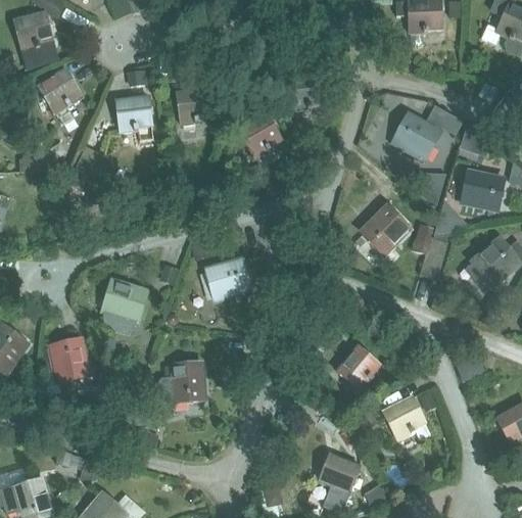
[(31,0),(54,16),(62,4),(56,0),(31,0)]
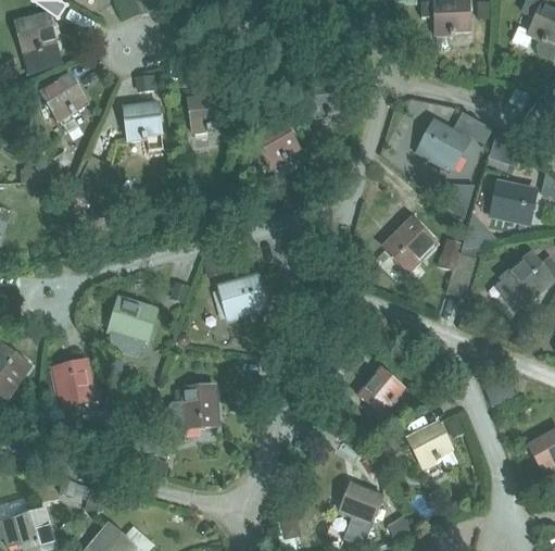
[(114,0),(121,19),(150,9),(147,0),(114,0)]
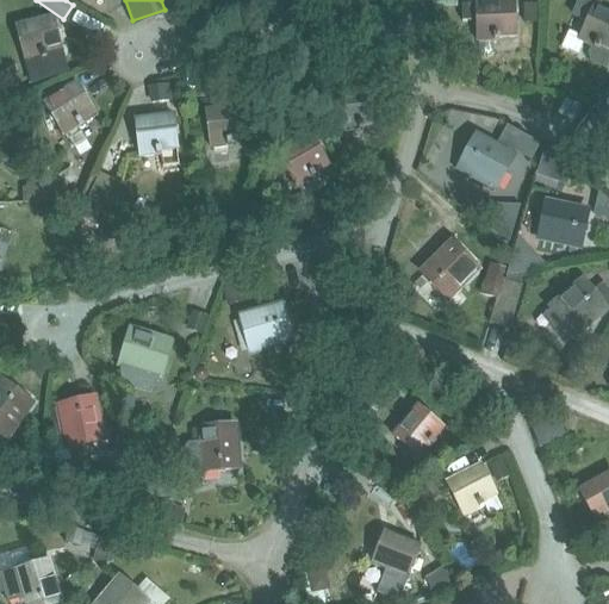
[(492,48),(492,38),(498,38),(497,35),(514,33),(513,0),(486,0),(460,1),(461,18),(476,18),(477,38),(478,38),(478,47),(479,50),(482,53),(485,53),(489,53),(491,50),(492,48)]
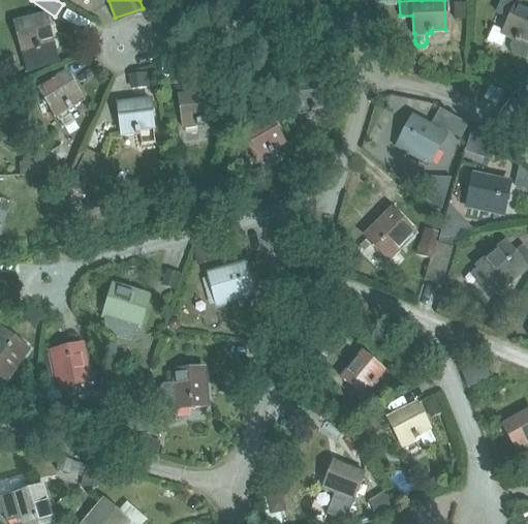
[(454,17),(466,17),(465,0),(454,1),(454,17)]
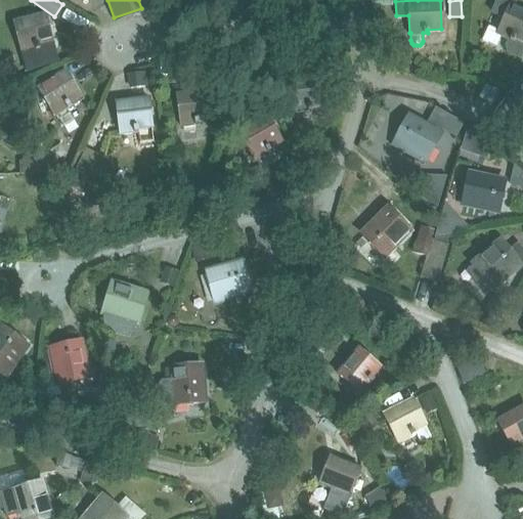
[(494,0),(490,9),(503,14),(495,31),(507,36),(505,41),(506,48),(516,52),(522,50),(522,48),(522,6),(512,2),(513,0),(494,0)]
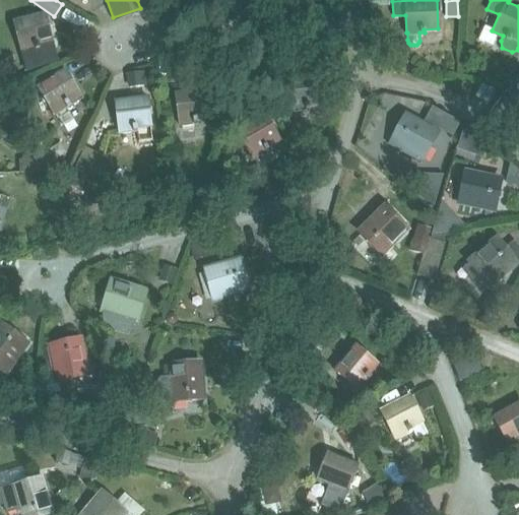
[(44,11),(12,19),(20,52),(24,67),(56,56),(52,40),(46,18),(44,11)]
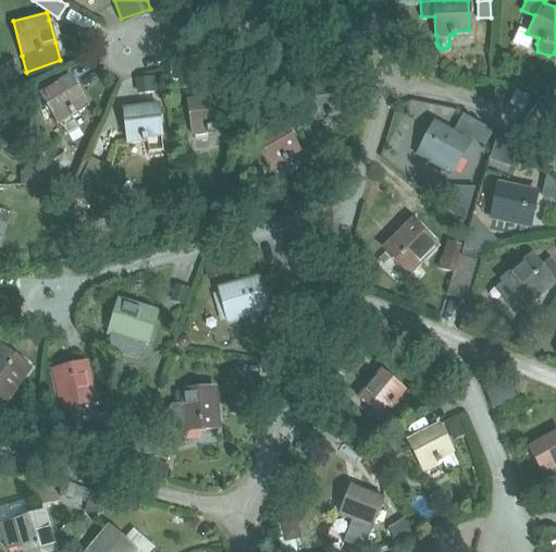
[(287,59),(285,74),(297,75),(299,61),(287,59)]
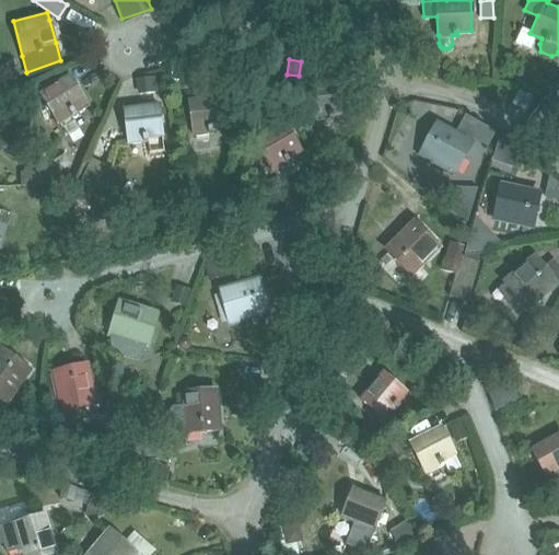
[(199,71),(190,76),(196,87),(200,84),(205,82),(199,71)]
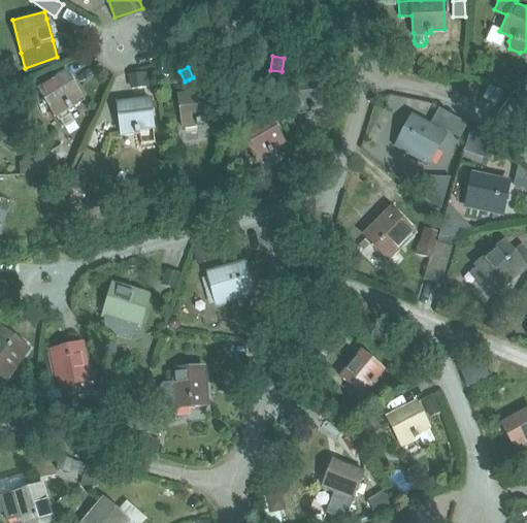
[(80,95),(65,70),(37,88),(55,115),(70,105),(69,103),(80,95)]
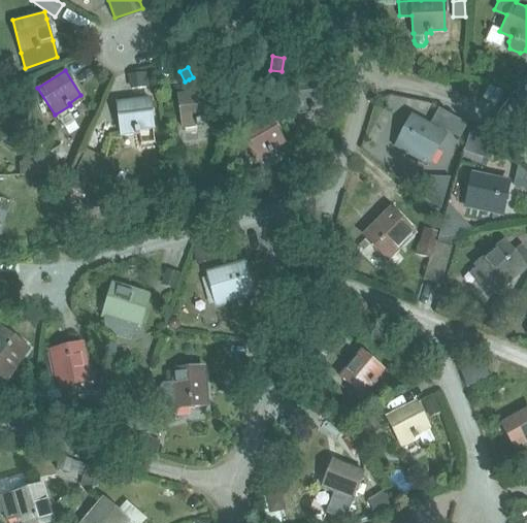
[(45,71),(31,78),(35,87),(50,79),(45,71)]
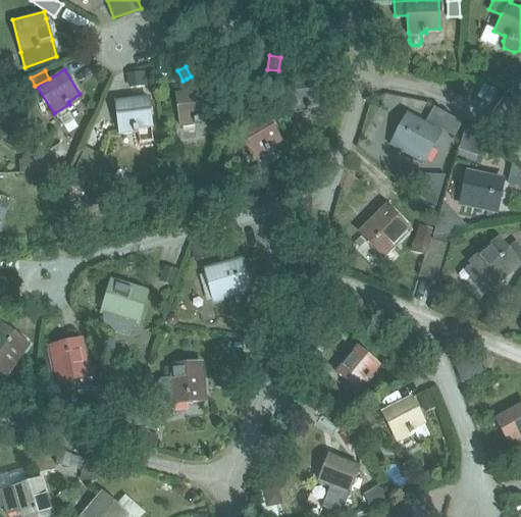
[(129,85),(144,84),(149,83),(147,70),(127,72),(129,85)]
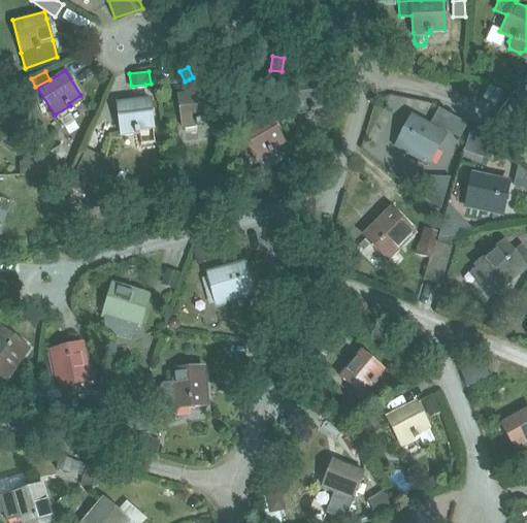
[(12,73),(0,79),(0,84),(2,89),(3,88),(17,80),(12,73)]
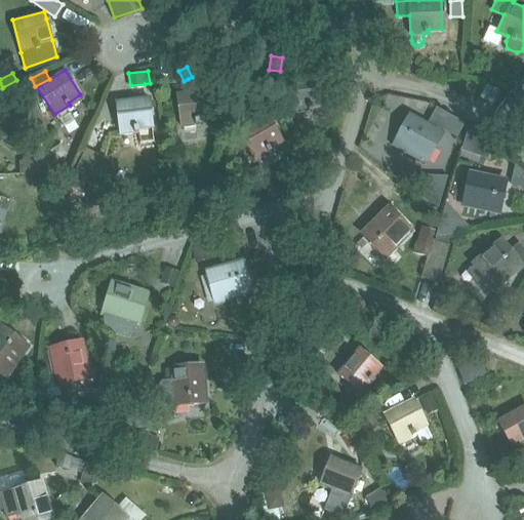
[(213,118),(212,110),(209,89),(176,93),(182,125),(199,123),(199,120),(213,118)]
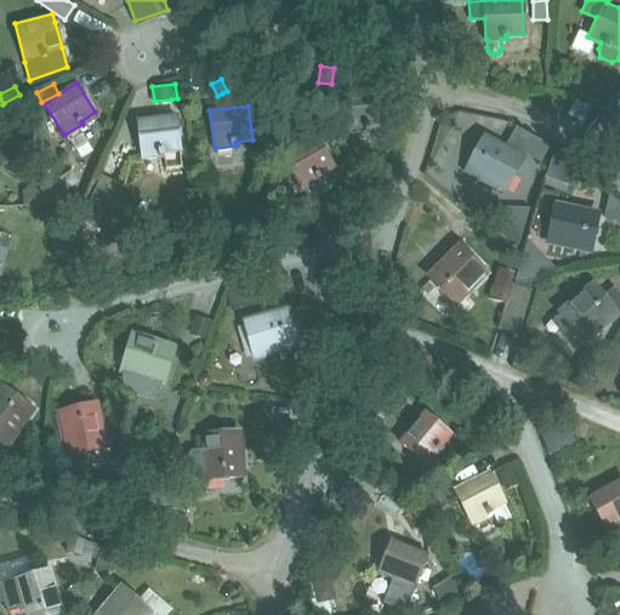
[(141,157),(164,154),(163,149),(180,147),(175,114),(136,119),(141,157)]
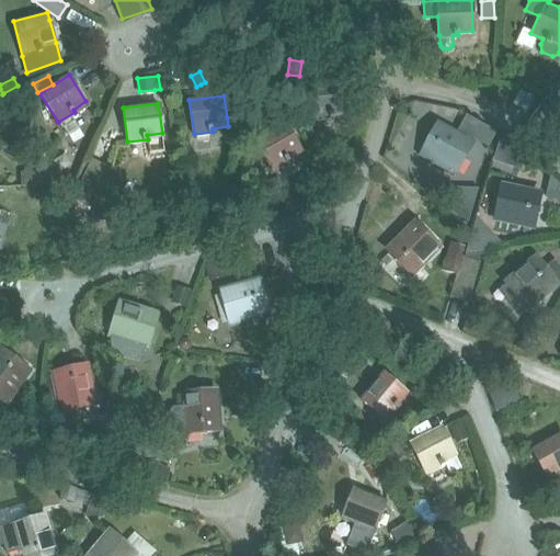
[(559,118),(547,132),(559,143),(559,142),(559,118)]
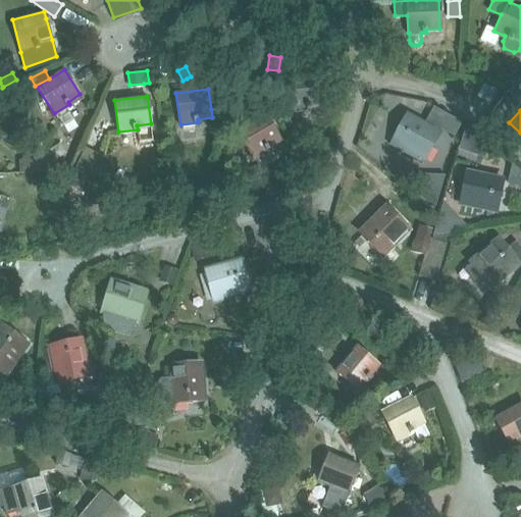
[(238,130),(253,157),(269,149),(268,146),(280,139),(266,113),(238,130)]
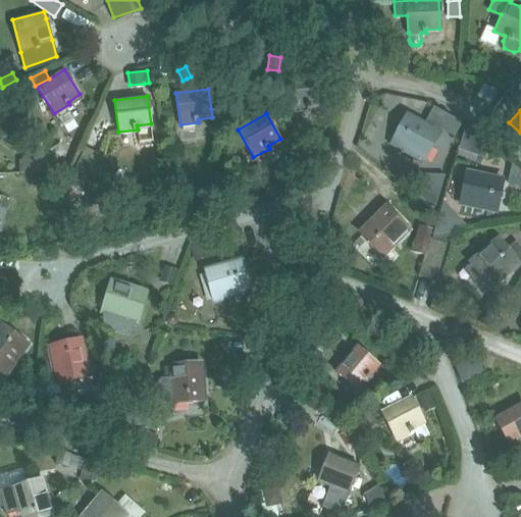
[(392,142),(423,159),(438,132),(407,114),(392,142)]
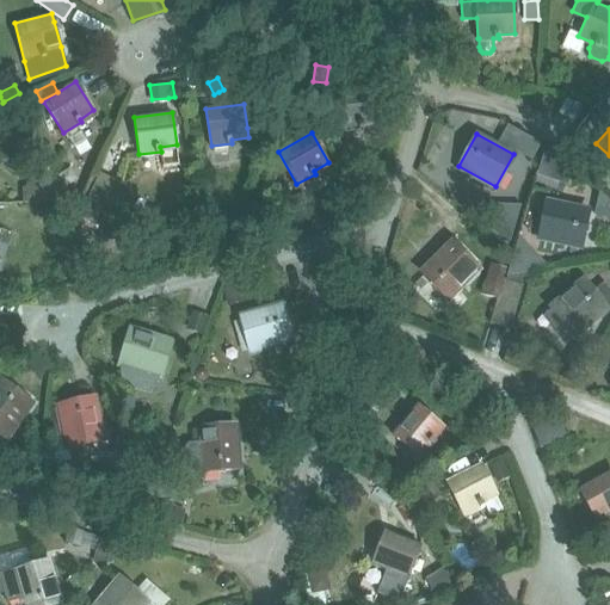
[(531,173),(556,183),(567,156),(542,147),(531,173)]
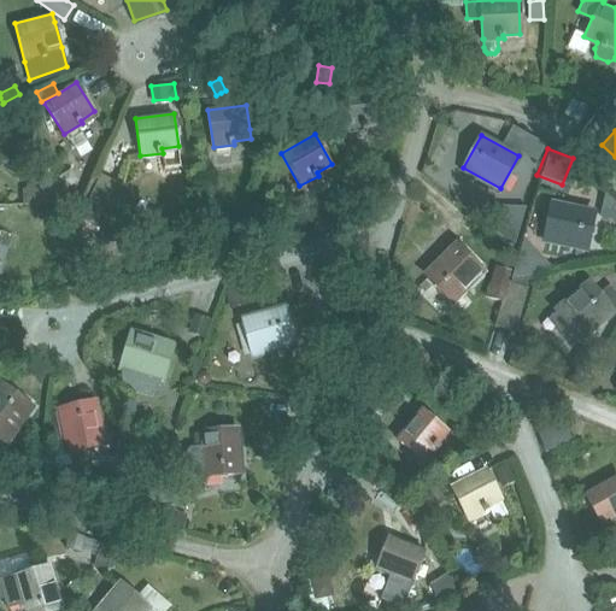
[(39,178),(22,187),(23,204),(54,203),(52,199),(44,187),(39,178)]
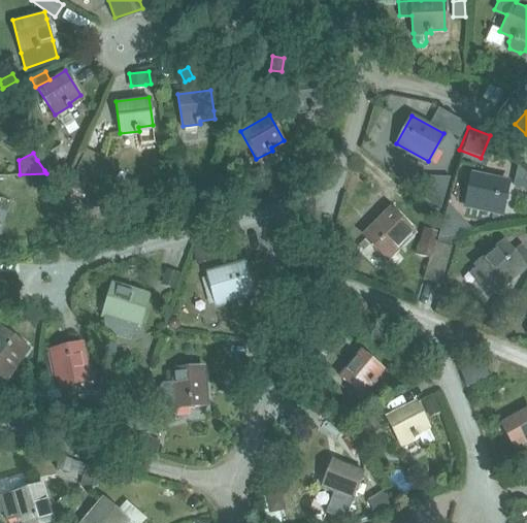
[(47,153),(37,160),(44,170),(55,163),(47,153)]
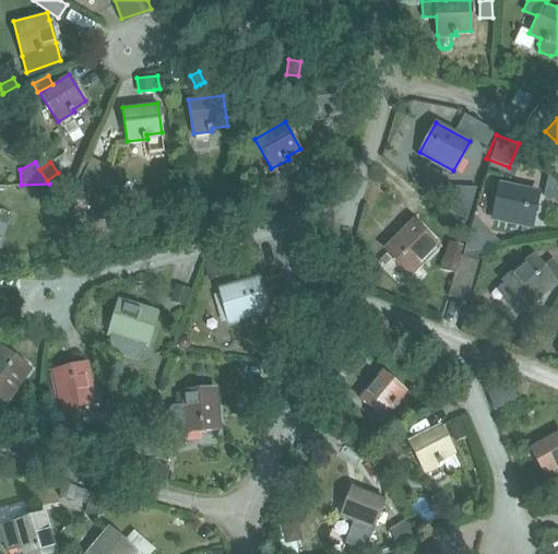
[(557,184),(548,176),(544,195),(557,198),(557,184)]
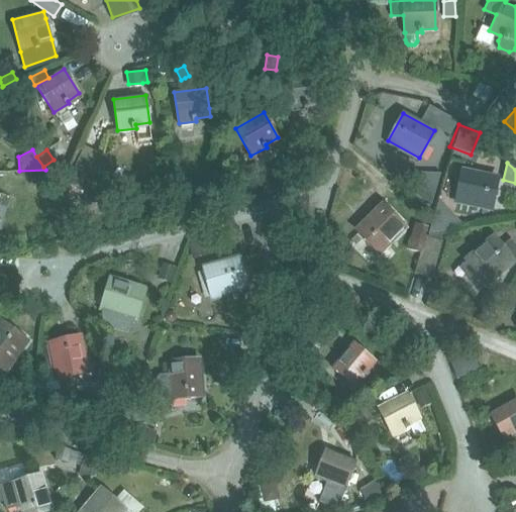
[(491,207),(497,177),(461,170),(455,200),(491,207)]
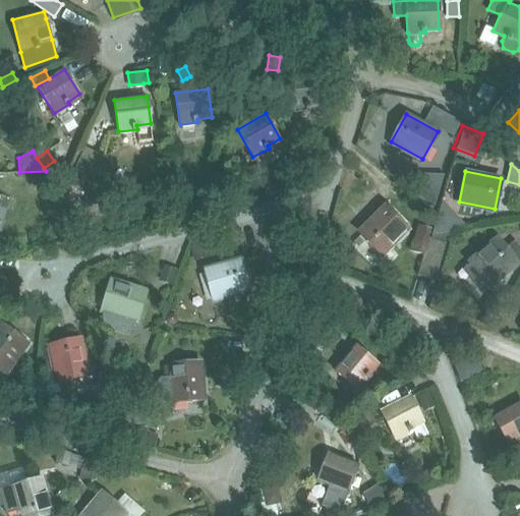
[(226,190),(213,180),(207,188),(220,198),(226,190)]
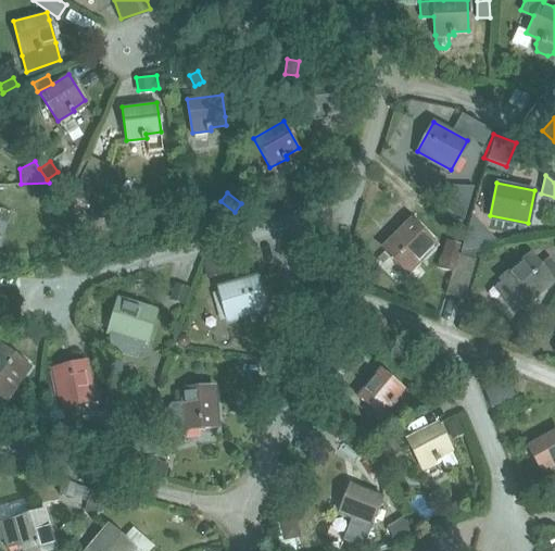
[(153,213),(163,227),(175,218),(165,205),(153,213)]
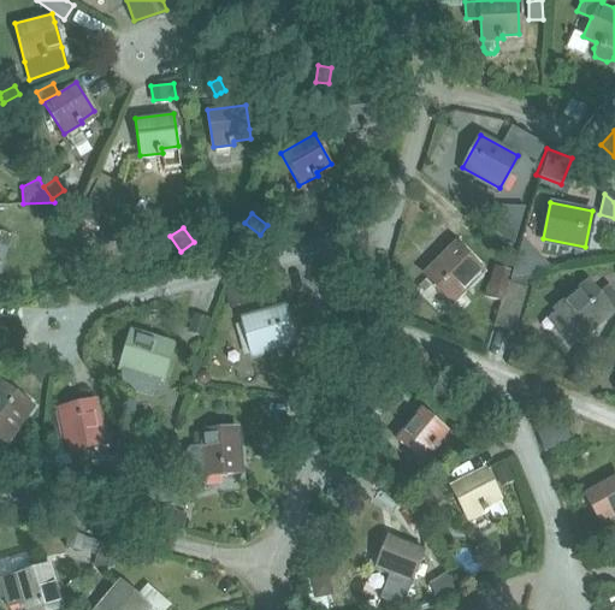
[(537,266),(550,264),(522,235),(510,276),(536,271),(537,266)]
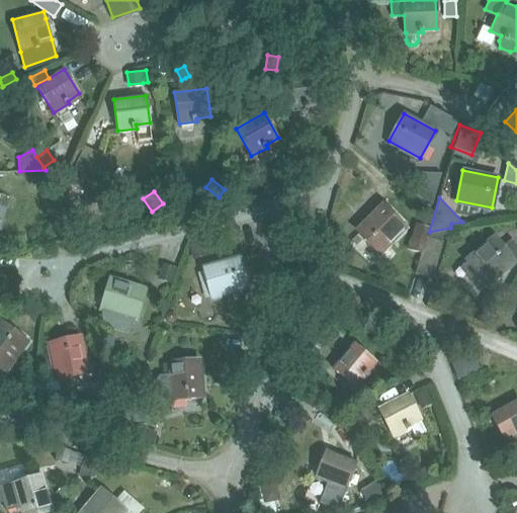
[(382,204),(357,230),(379,252),(405,226),(382,204)]
